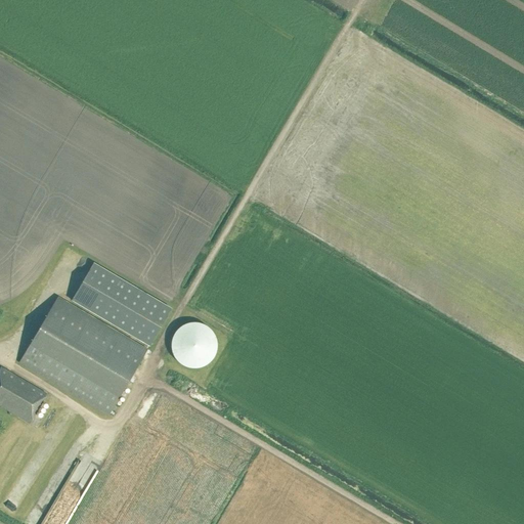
[(149,346),(171,308),(93,263),(72,301),(149,346)]
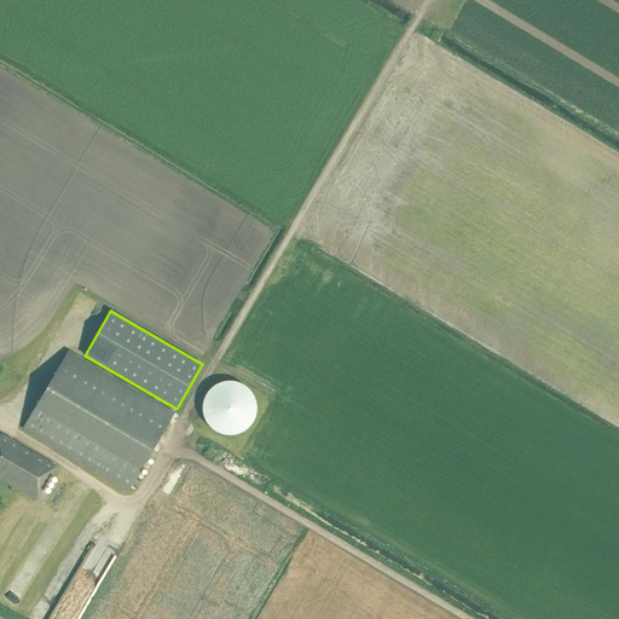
[(128,491),(174,412),(68,351),(22,428),(128,491)]
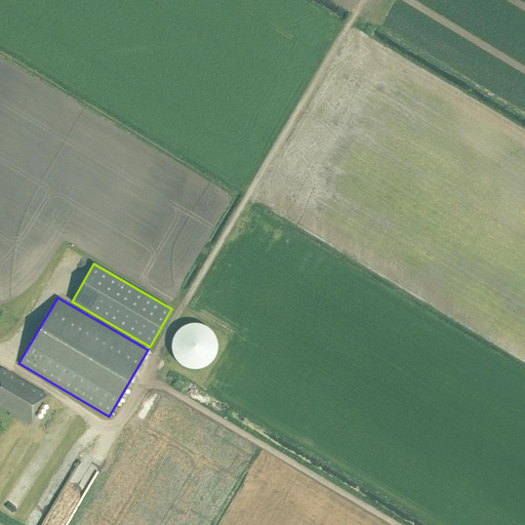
[(173,357),(178,363),(186,367),(194,369),(202,368),(209,364),(215,358),(218,351),(218,342),(216,335),(212,329),(207,325),(200,322),(192,322),(185,324),(178,328),(174,333),(171,340),(171,349),(173,357)]
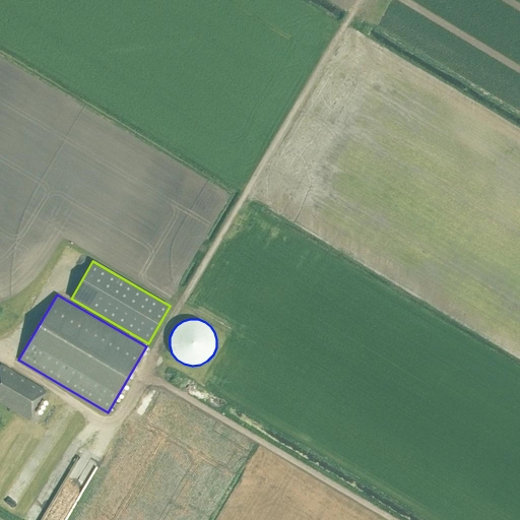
[(46,391),(0,365),(0,402),(28,419),(46,391)]
